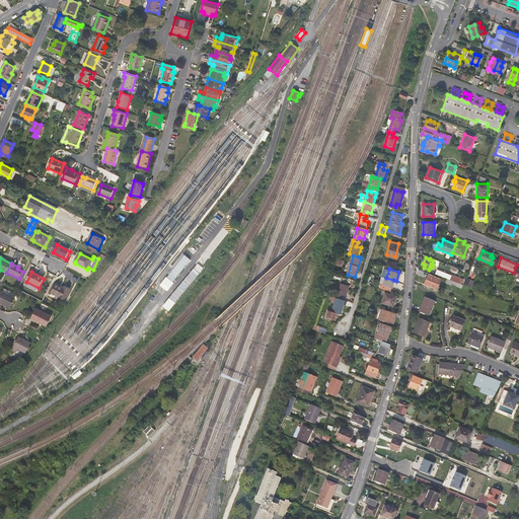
[(427,274),(423,283),(435,288),(438,279),(427,274)]
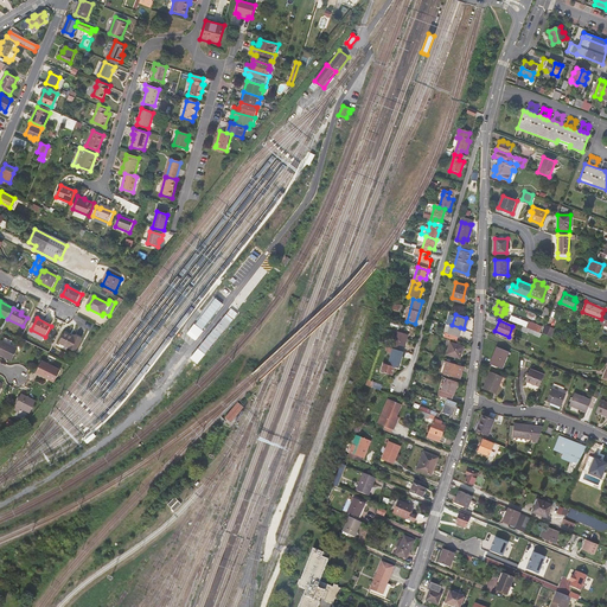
[(448,324),(447,331),(458,334),(460,327),(452,325),(448,324)]
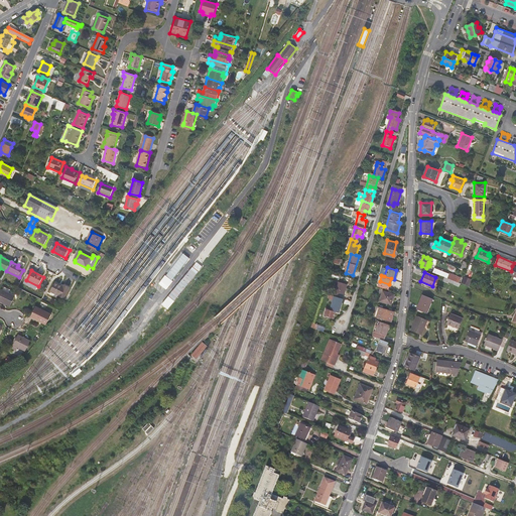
[(468,287),(471,280),(463,277),(461,284),(468,287)]
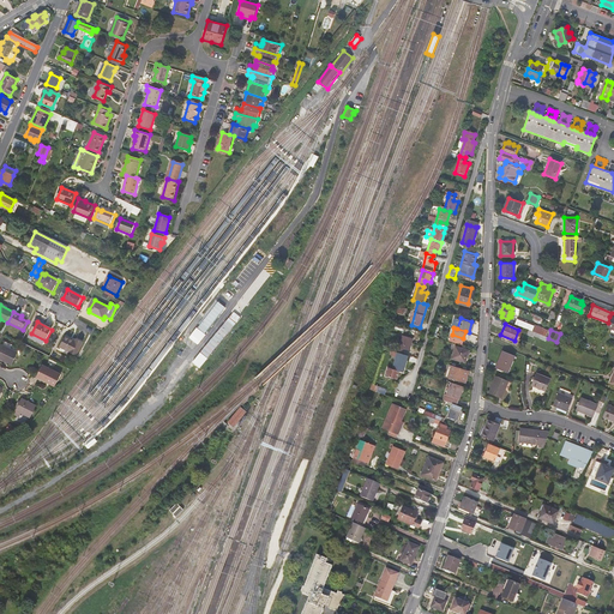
[(404,337),(398,354),(403,355),(405,350),(410,351),(414,339),(404,337)]
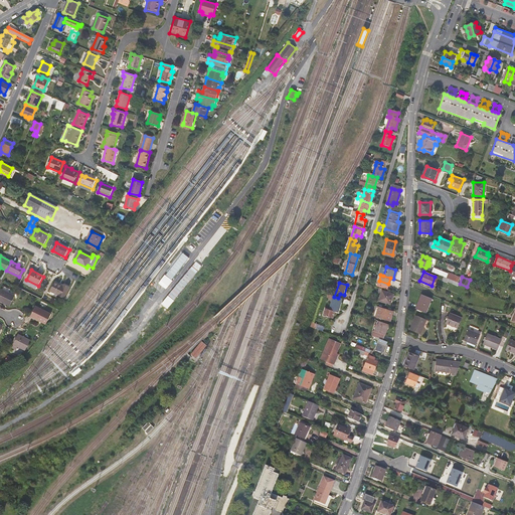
[(64,286),(63,288),(56,284),(51,293),(64,300),(70,289),(64,286)]
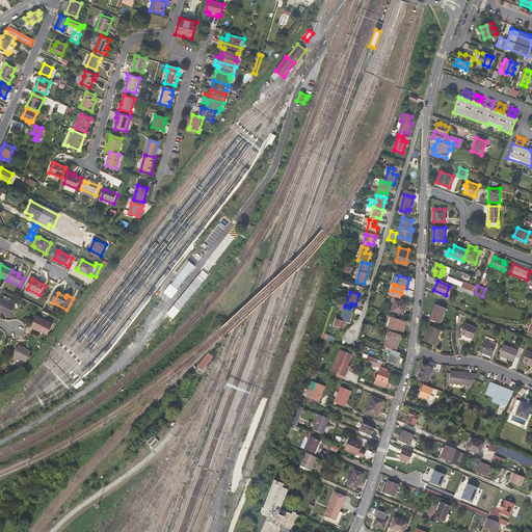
[(393,298),(390,310),(401,314),(405,302),(393,298)]
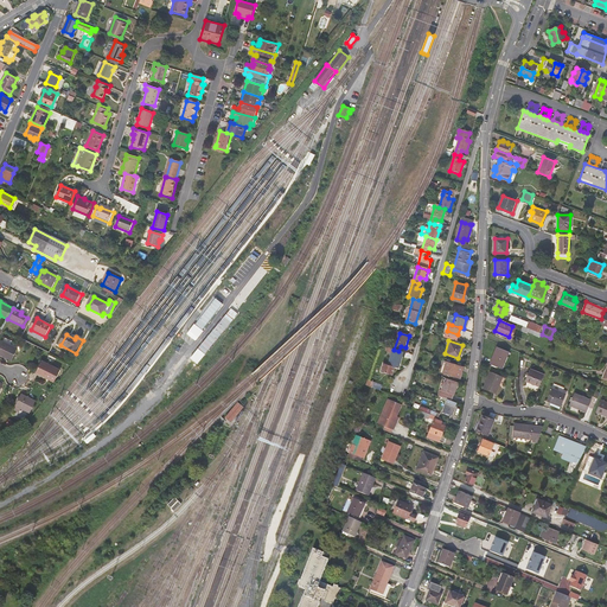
[(0,343),(0,356),(11,362),(17,350),(0,343)]
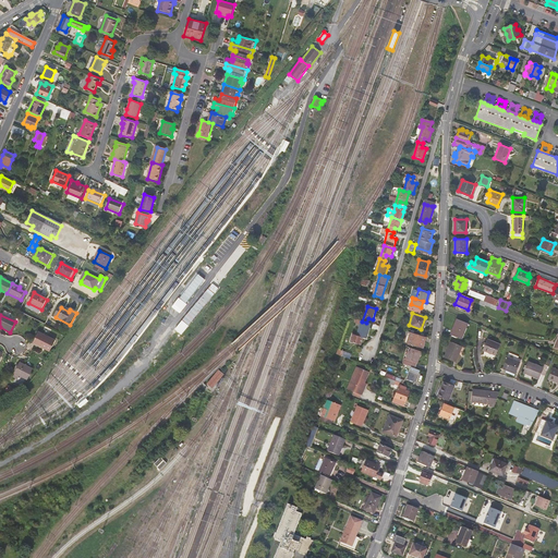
[(465,322),(455,317),(449,332),(460,337),(465,322)]
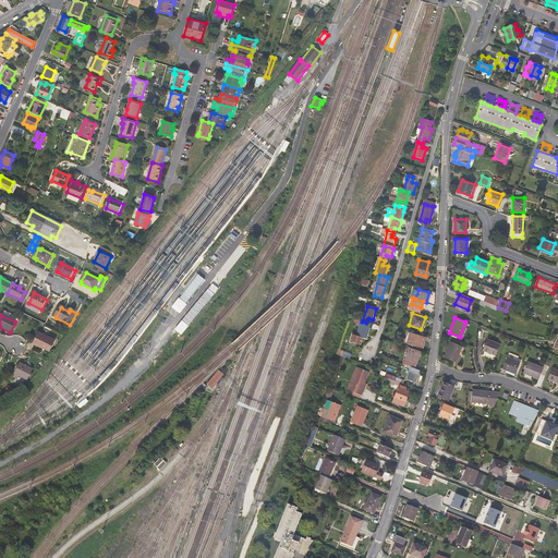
[(367,339),(371,328),(372,329),(373,324),(372,324),(366,323),(362,322),(358,336),(353,335),(351,342),(362,346),(364,338),(367,339)]
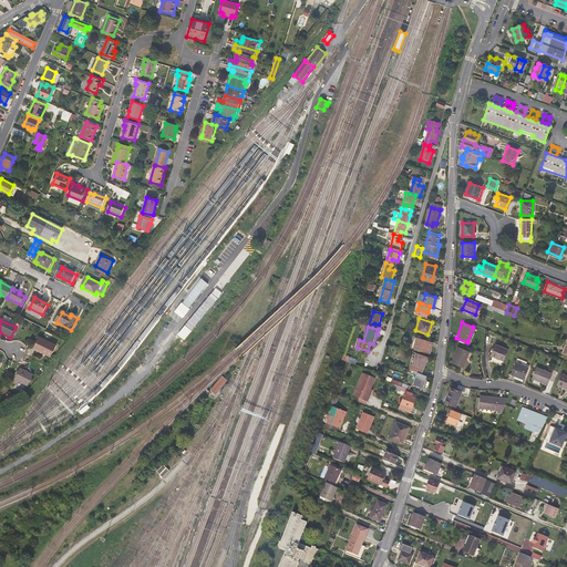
[(415,337),(412,347),(426,352),(430,342),(415,337)]
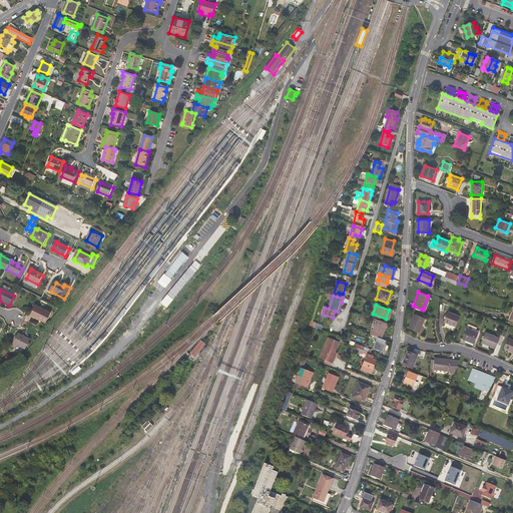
[(51,314),(35,306),(31,316),(46,324),(51,314)]
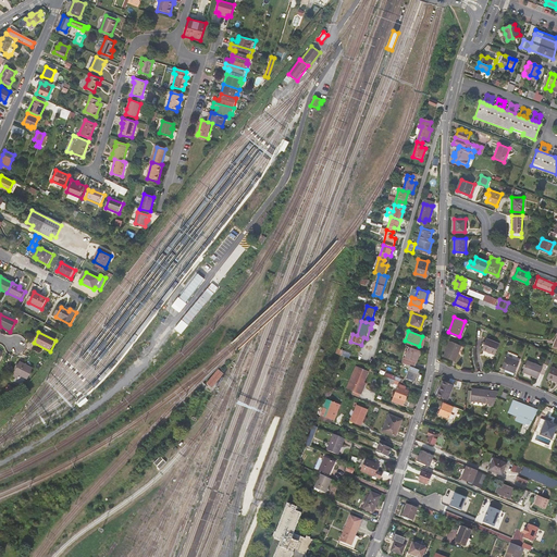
[(484,337),(480,348),(493,353),(497,343),(484,337)]
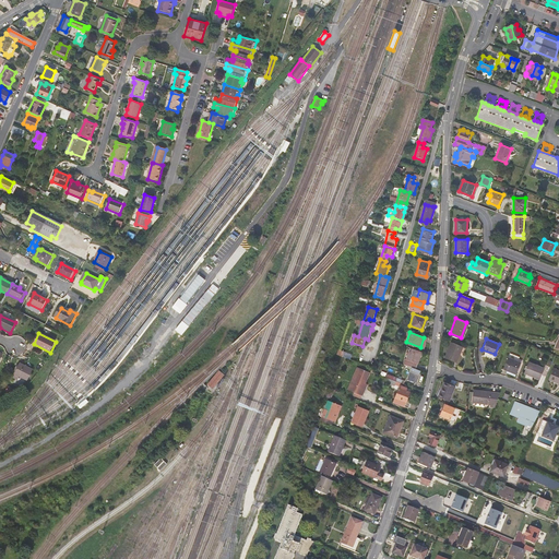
[(450,342),(444,357),(455,361),(461,346),(450,342)]
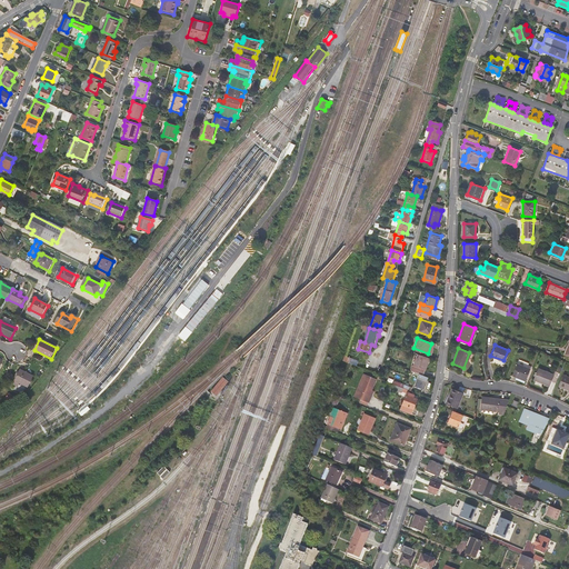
[(417,353),(410,371),(419,375),(421,375),(428,357),(417,353)]
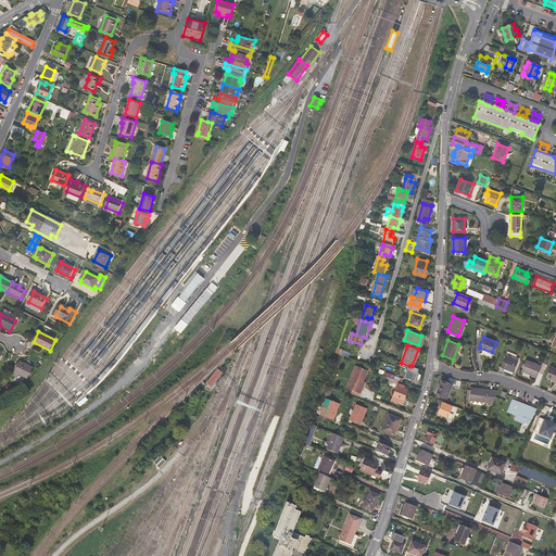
[(504,354),(500,365),(513,370),(517,359),(509,357),(509,356),(504,354)]
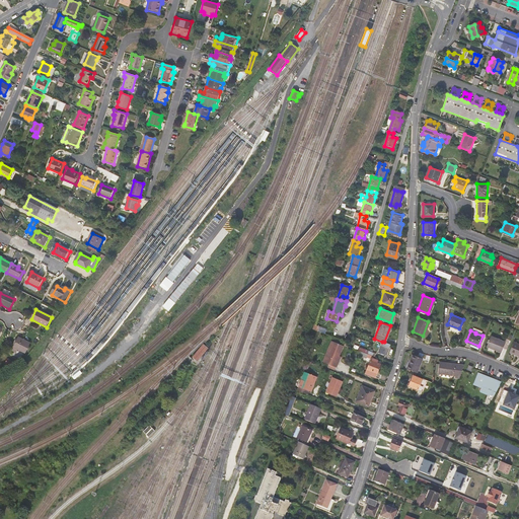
[(490,335),(486,345),(500,351),(504,341),(490,335)]
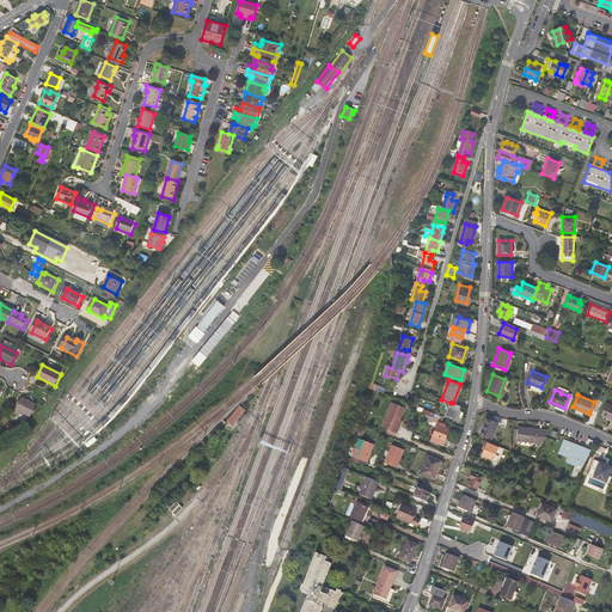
[(17,410),(22,412),(31,417),(37,405),(23,398),(17,410)]
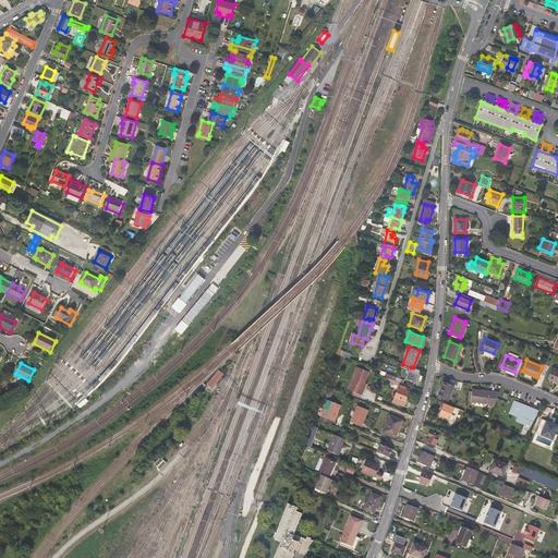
[(368,371),(356,366),(347,389),(361,395),(363,388),(362,387),(364,381),(368,371)]
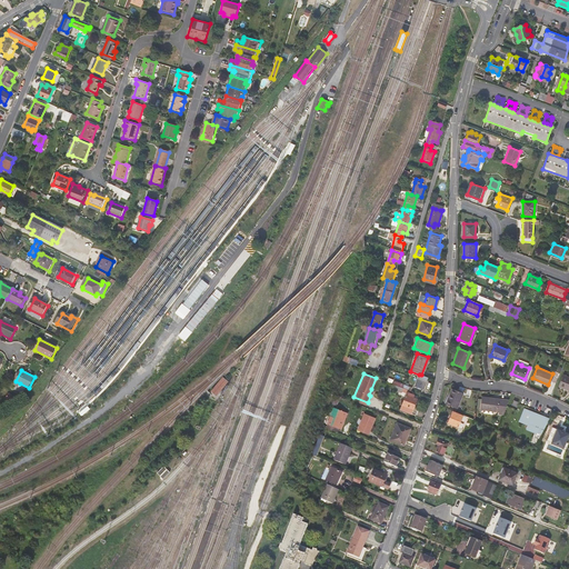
[(425,387),(429,378),(421,375),(419,375),(415,387),(422,389),(423,387),(425,387)]
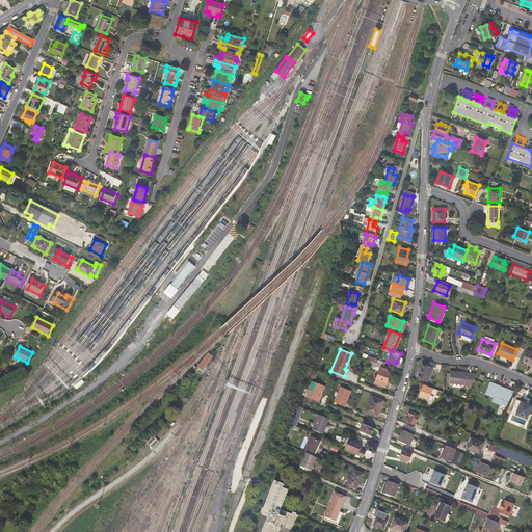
[(531,353),(525,350),(522,360),(531,364),(531,365),(531,353)]
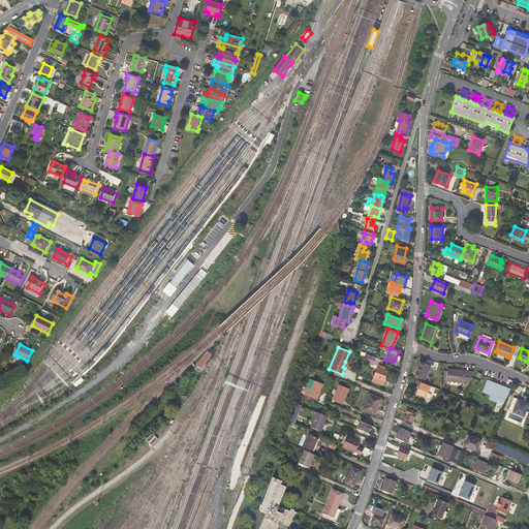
[(207,351),(195,365),(200,369),(212,356),(207,351)]
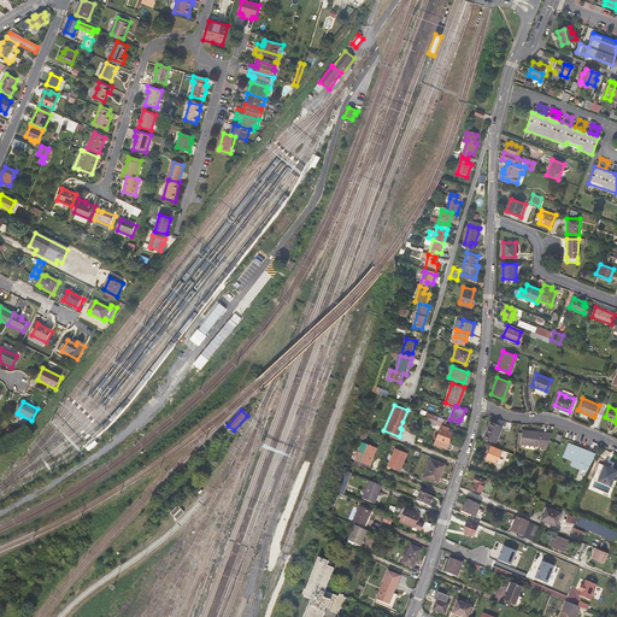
[(440,425),(441,423),(436,421),(429,418),(427,417),(425,419),(423,424),(429,427),(430,425),(434,427),(435,424),(440,425)]
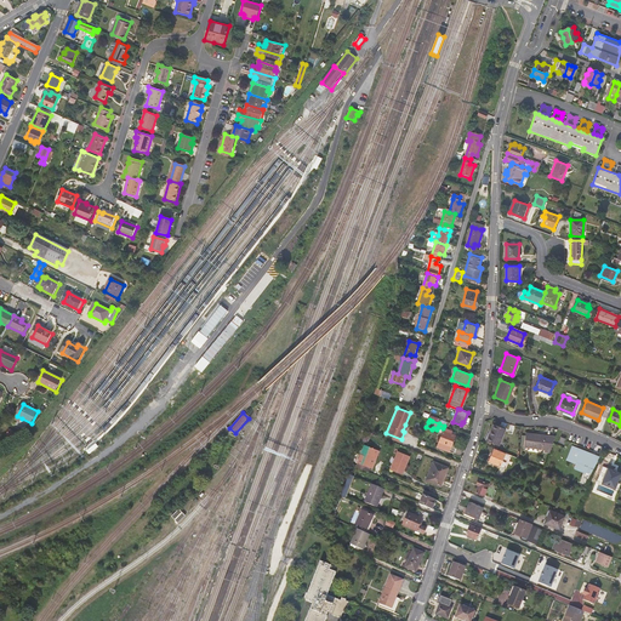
[(494,425),(486,440),(497,446),(505,431),(494,425)]
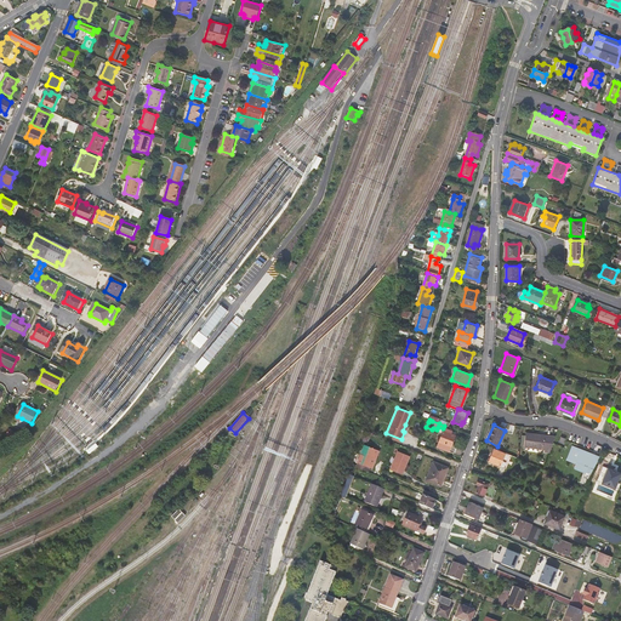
[(455,437),(451,436),(453,433),(444,429),(437,449),(449,454),(455,437)]
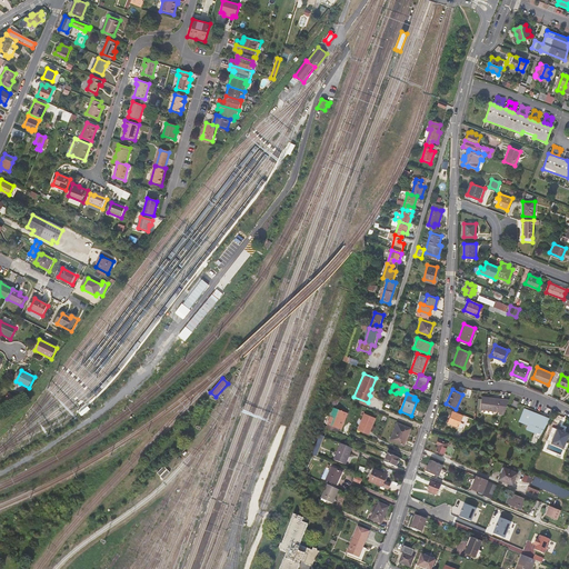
[(507,400),(489,398),(489,397),(480,396),(479,408),(479,410),(486,411),(487,409),(502,411),(507,400)]
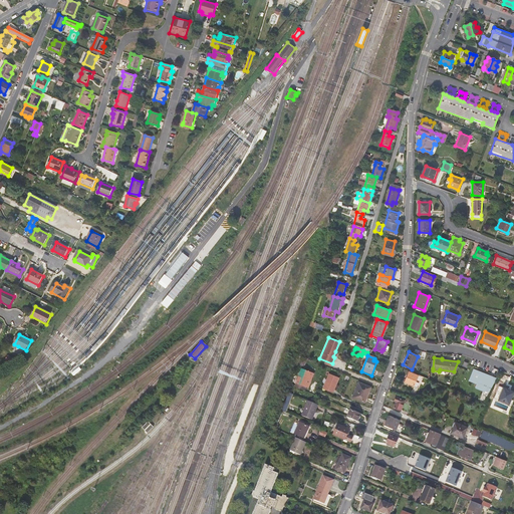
[(296,382),(302,386),(305,377),(310,378),(313,372),(301,367),(296,382)]
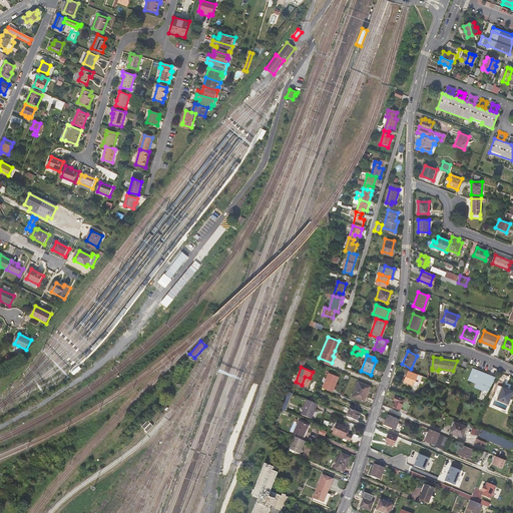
[(485,374),(470,368),(466,378),(483,385),(479,393),(484,395),(493,378),(485,374)]
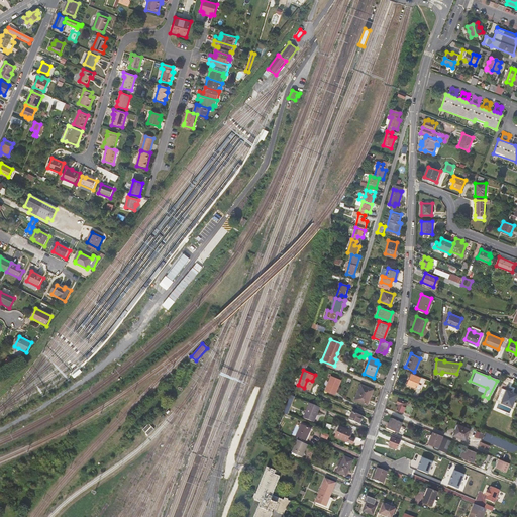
[(340,380),(330,375),(324,390),(334,394),(340,380)]
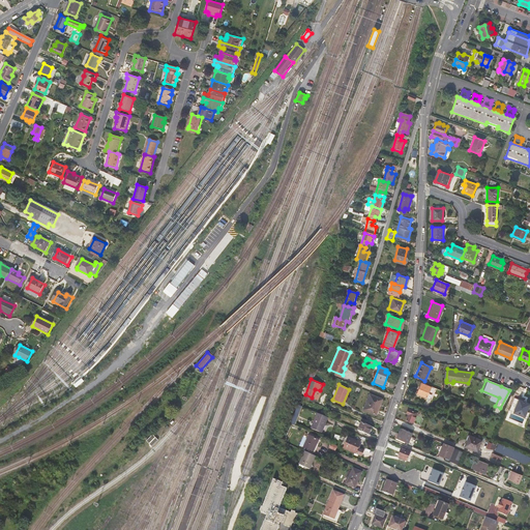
[(432,401),(436,389),(431,387),(421,384),(417,394),(432,401)]
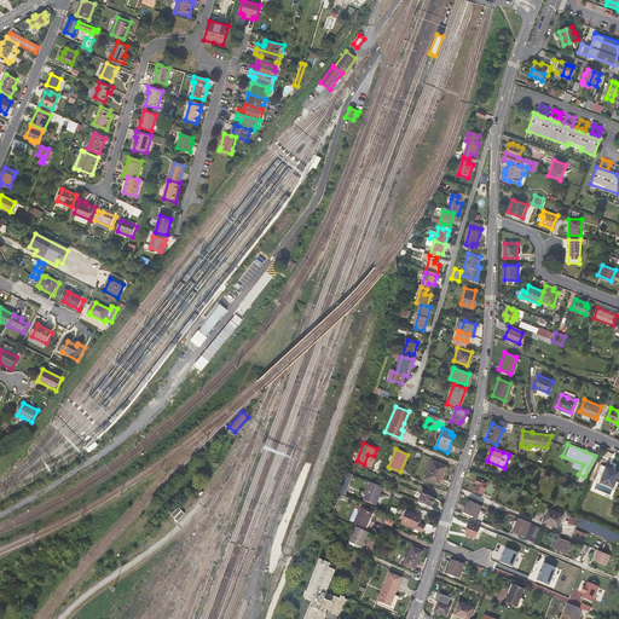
[(433,461),(426,478),(439,484),(446,467),(433,461)]
